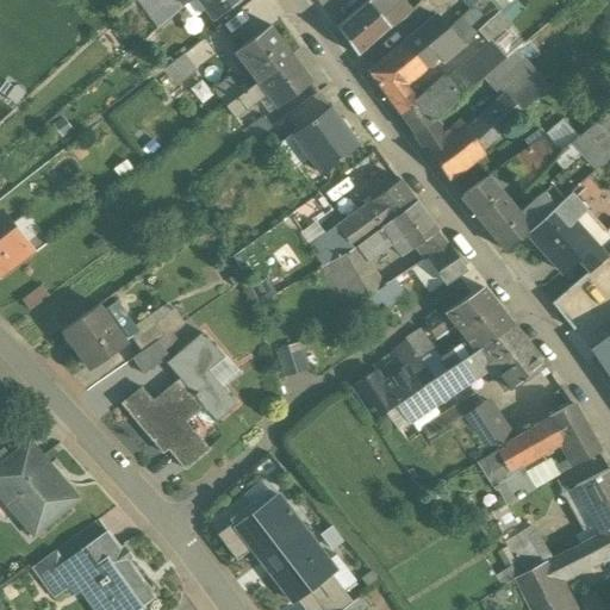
[(197,0),(212,22),(237,0),(197,0)]
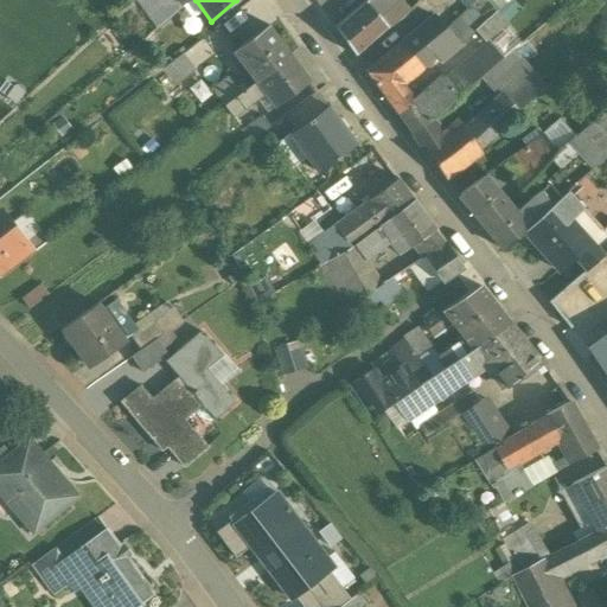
[(369,0),(369,1),(337,30),(355,56),(388,29),(379,17),(396,0),(369,0)]
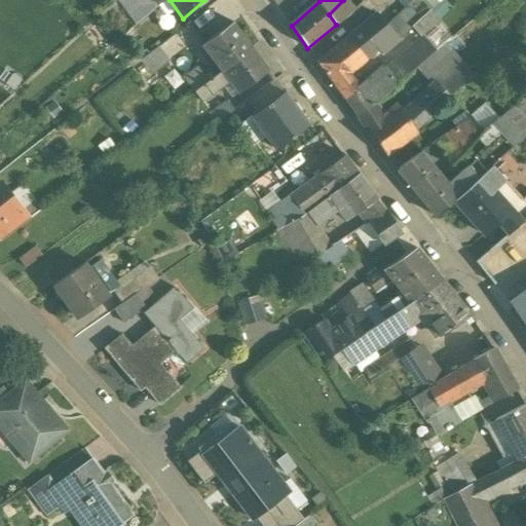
[(375,14),(348,37),(366,59),(377,49),(381,54),(397,40),(375,14)]
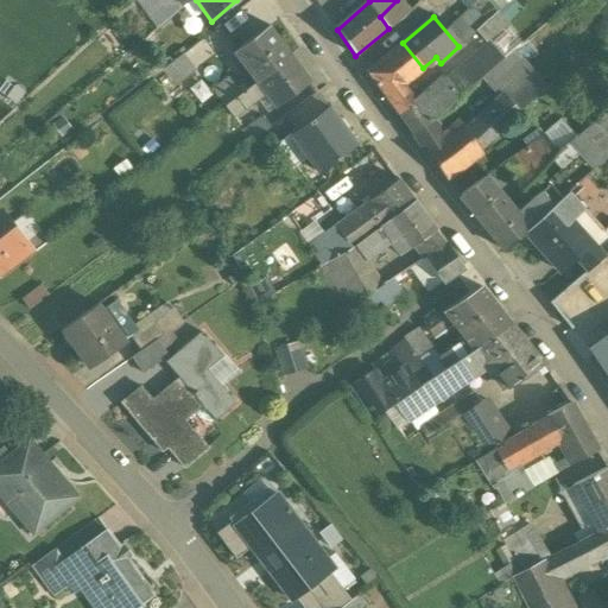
[(270,29),(238,52),(260,82),(292,58),(270,29)]
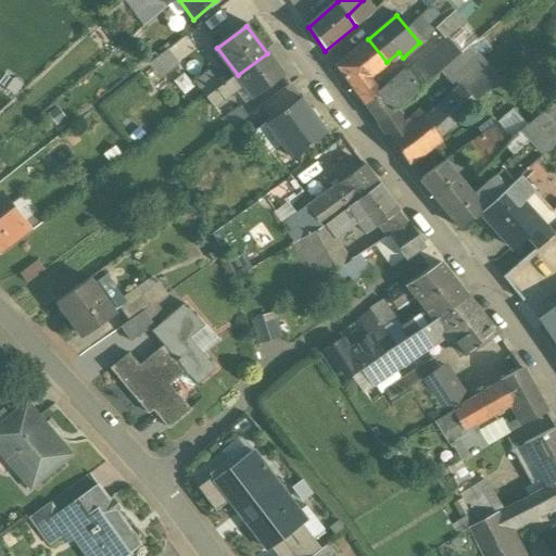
[(368,39),(337,67),(354,90),(387,62),(368,39)]
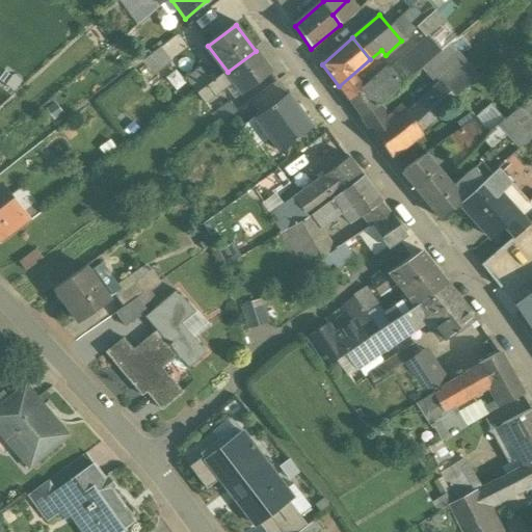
[(228,72),(225,74),(233,84),(241,95),(271,73),(256,51),(228,72)]
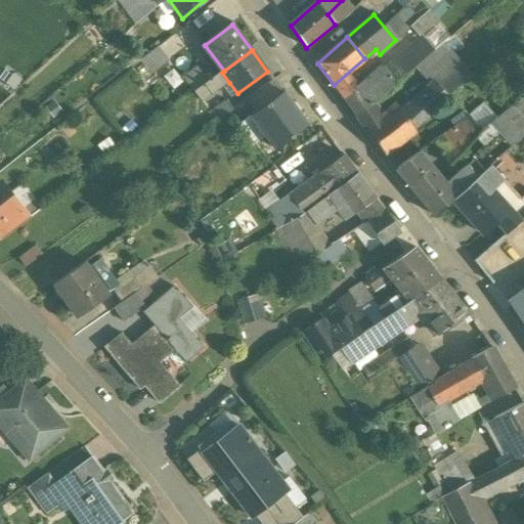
[(459,61),(436,83),(447,98),(472,76),(459,61)]
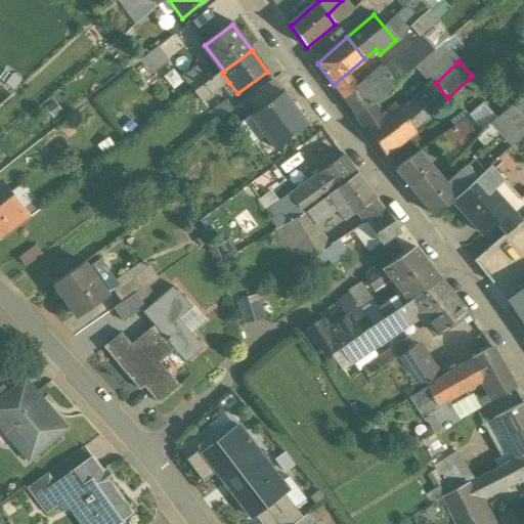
[(397,62),(386,73),(396,84),(408,73),(397,62)]
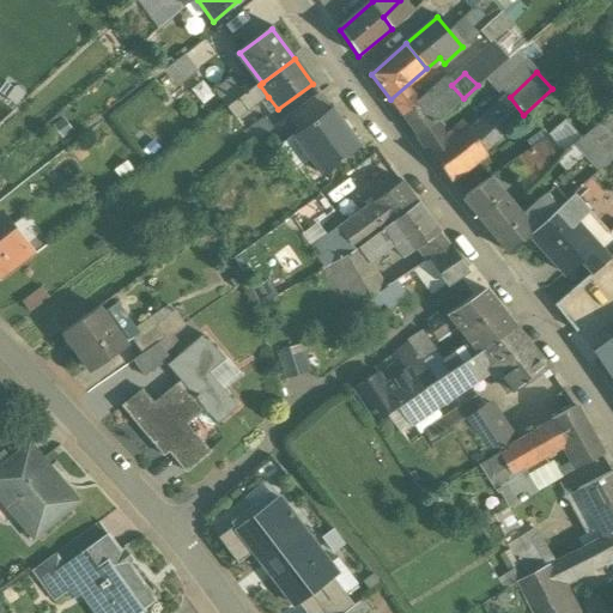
[(260,85),(240,101),(248,111),(268,97),(260,85)]
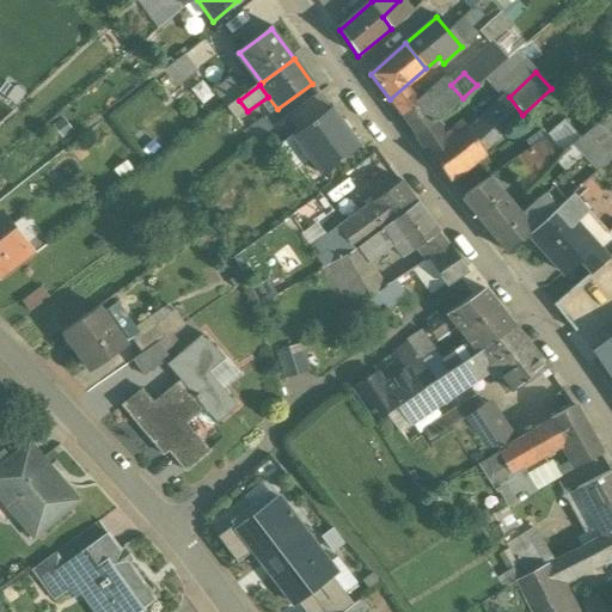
[(451,85),(429,99),(442,116),(463,98),(451,85)]
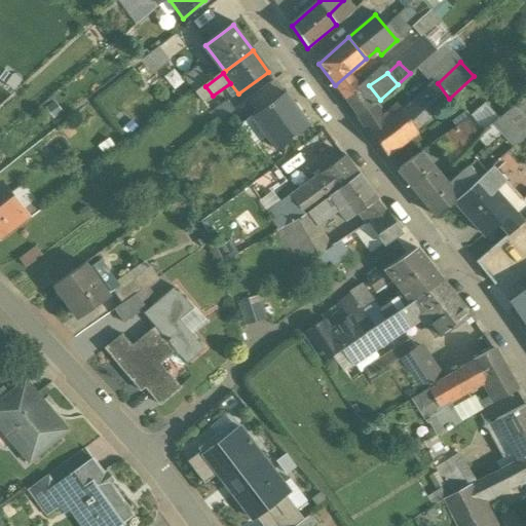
[(438,83),(404,115),(415,129),(449,99),(438,83)]
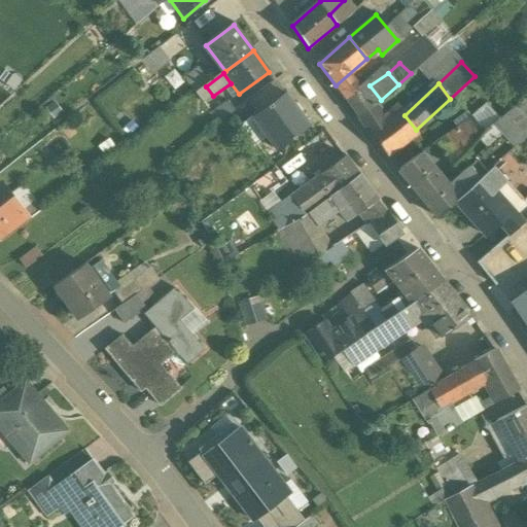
[(370,85),(361,92),(358,90),(345,99),(359,118),(381,100),(370,85)]
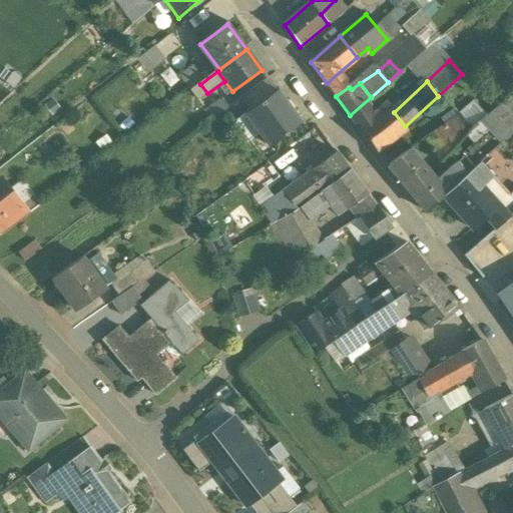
[(492,110),(471,84),(448,103),(460,116),(472,130),(481,122),(492,110)]
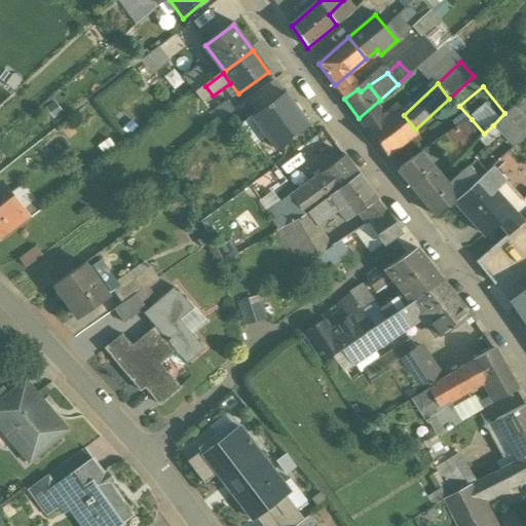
[(285,94),(241,125),(256,145),(265,138),(275,151),(308,126),(285,94)]
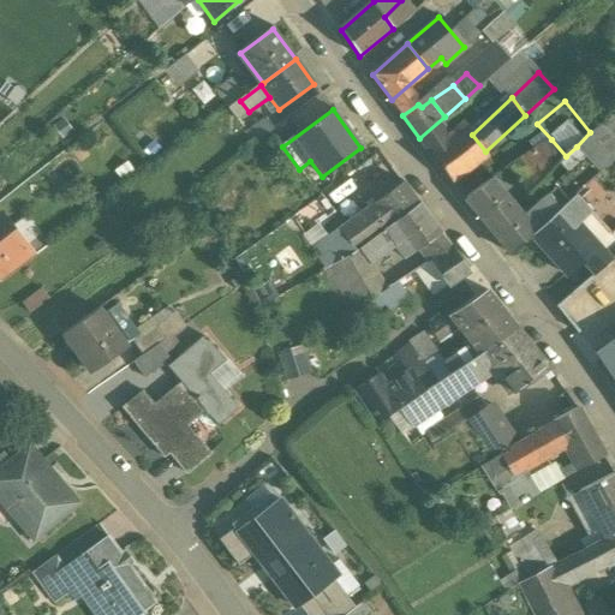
[(614,173),(614,171),(614,109),(585,153),(614,173)]
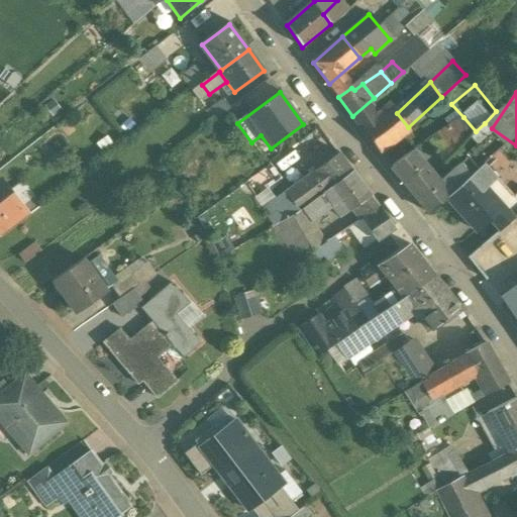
[(223,100),(207,112),(214,122),(231,110),(223,100)]
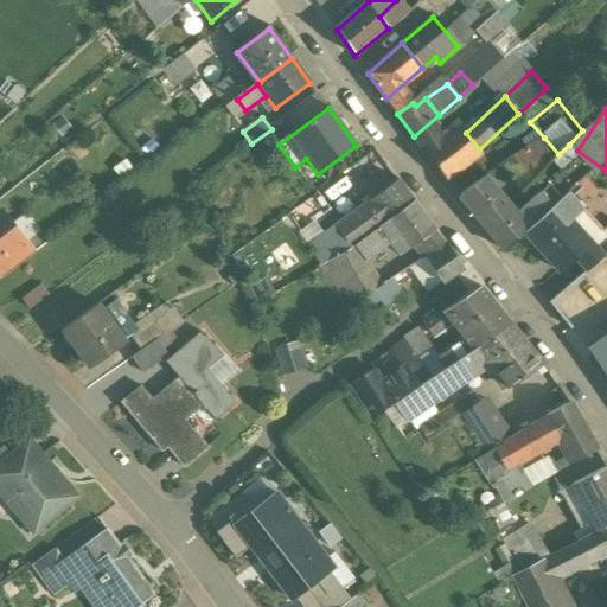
[(460,126),(426,153),(448,181),(481,154),(479,149),(466,133),(460,126)]
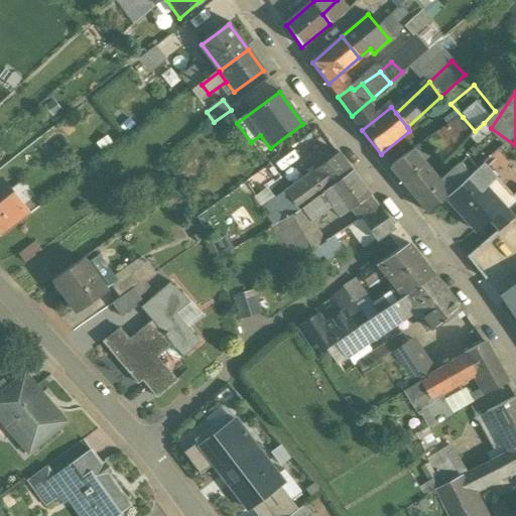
[(463,117),(426,140),(443,162),(459,147),(475,131),(463,117)]
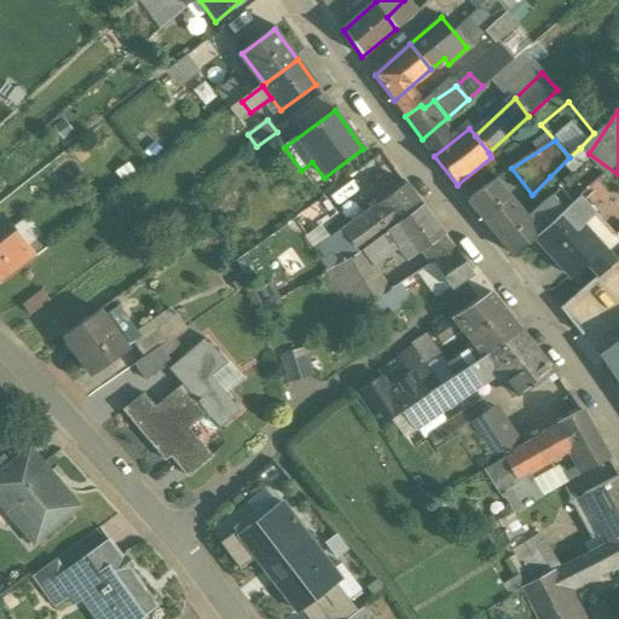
[(570,157),(550,177),(557,186),(589,158),(580,148),(570,157)]
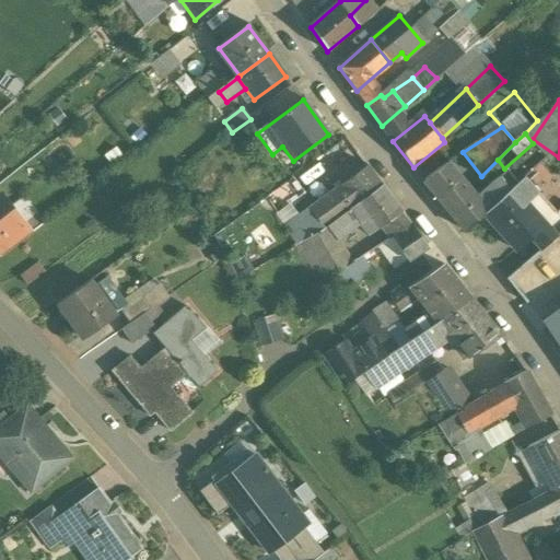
[(533,143),(504,168),(513,178),(517,183),(523,177),(545,158),(533,143)]
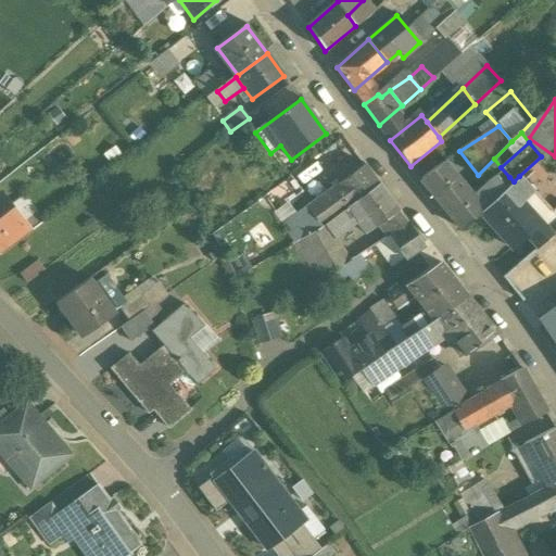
[(478,175),(459,151),(446,161),(465,184),(478,175)]
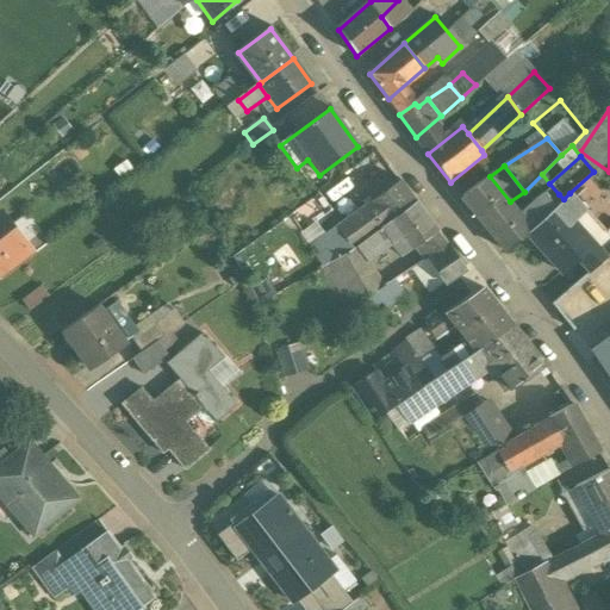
[(510,201),(490,176),(462,198),(506,253),(527,235),(531,229),(510,201)]
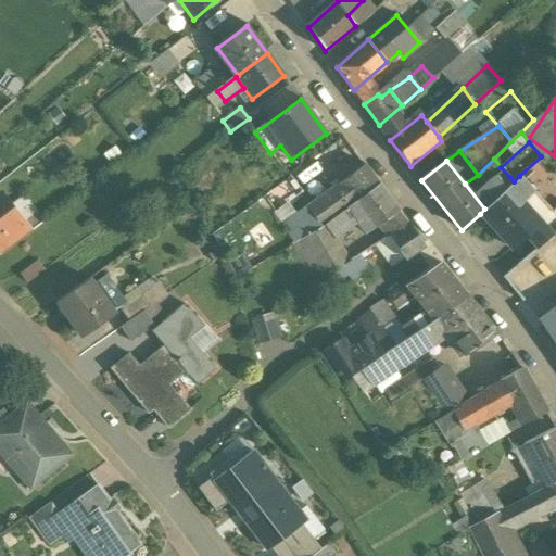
[(365,164),(318,199),(332,220),(352,205),(380,184),(365,164)]
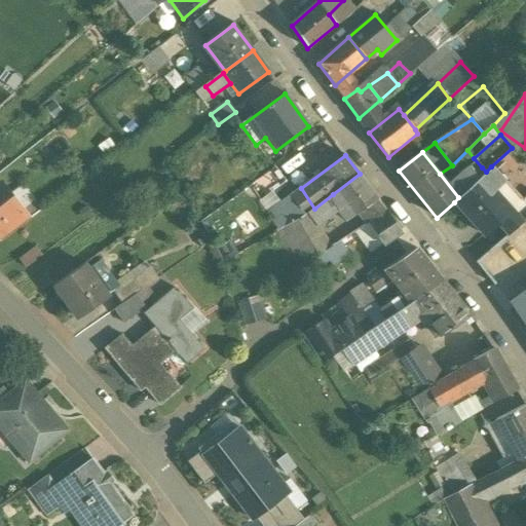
[(458,197),(454,202),(485,237),(499,224),(509,234),(517,228),(506,218),(524,202),(523,201),(491,166),(486,172),(482,176),(458,197)]
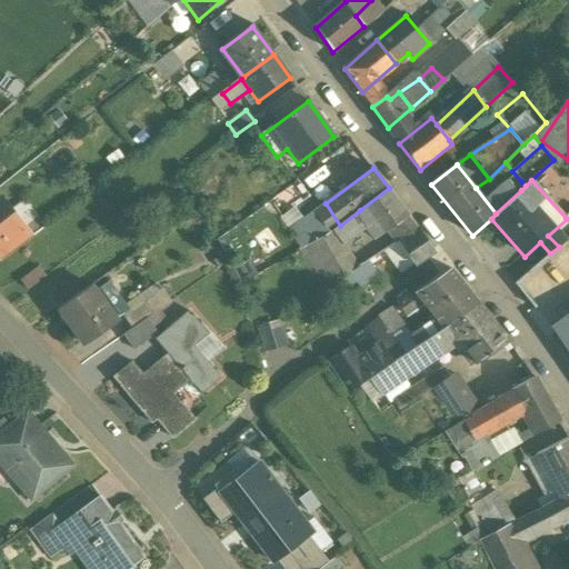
[(298,185),(282,196),(293,209),(308,198),(298,185)]
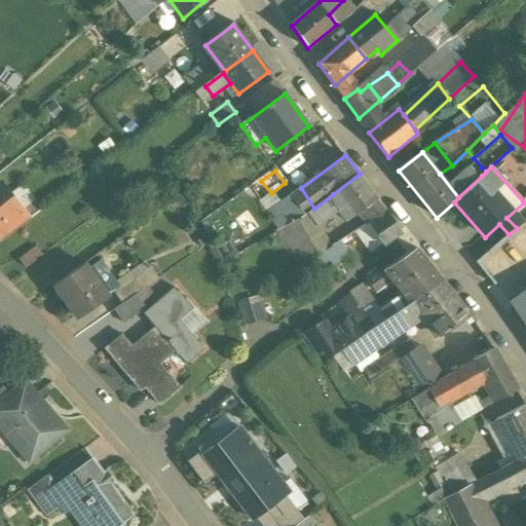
[(360,174),(333,194),(342,205),(350,217),(377,198),(360,174)]
